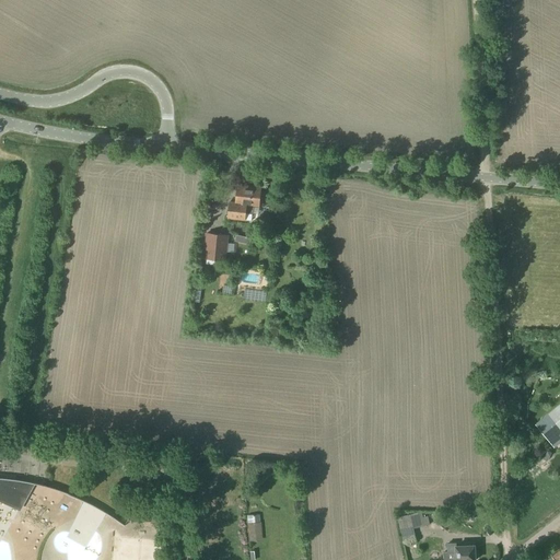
[(254,209),(254,207),(259,207),(260,188),(237,186),(236,202),(230,201),(228,219),(245,221),(246,216),(253,217),(254,209)]
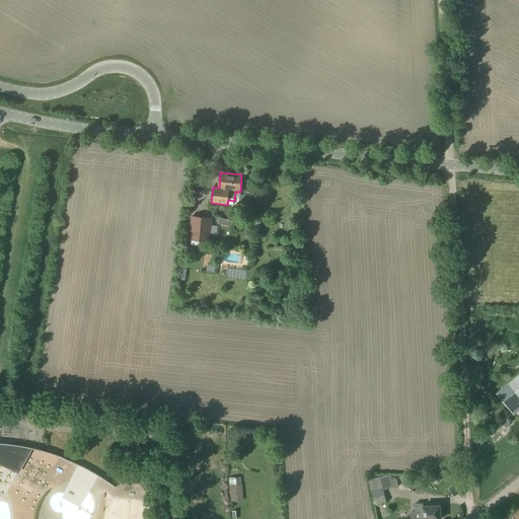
[(210,242),(212,218),(191,216),(188,240),(210,242)]
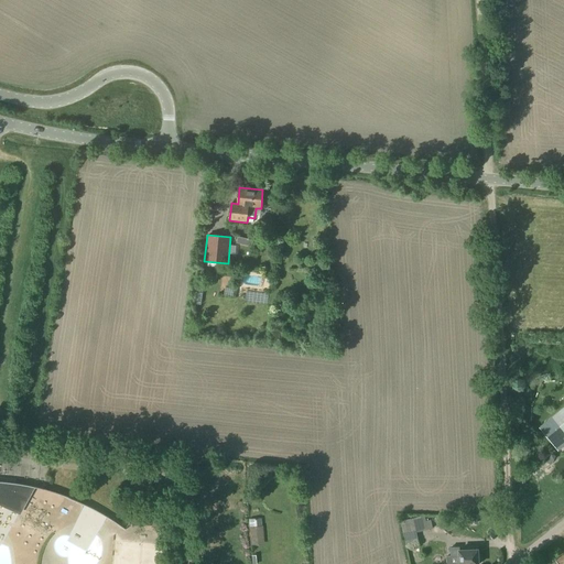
[(563,407),(552,416),(538,427),(560,451),(563,446),(563,407)]
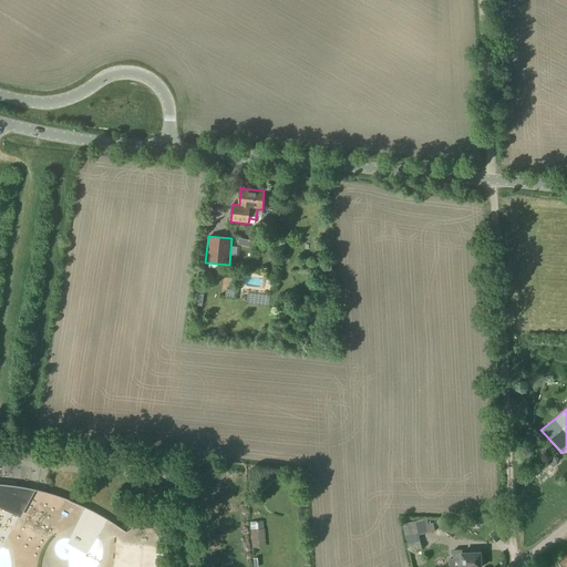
[(26,505),(33,490),(21,487),(17,486),(7,485),(1,485),(0,484),(0,506),(19,515),(24,504),(26,505)]
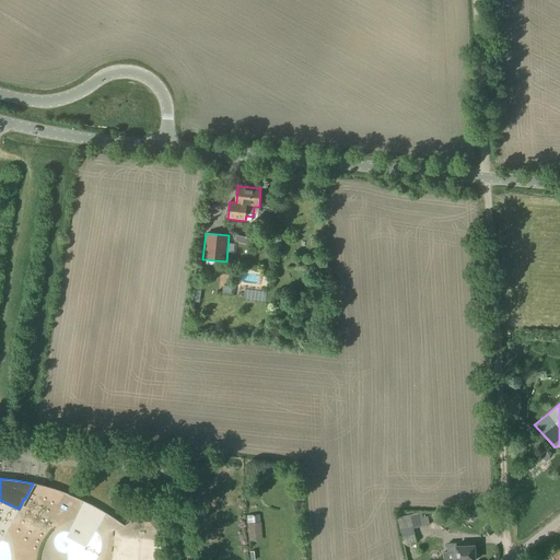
[(404,546),(417,543),(410,514),(397,516),(404,546)]
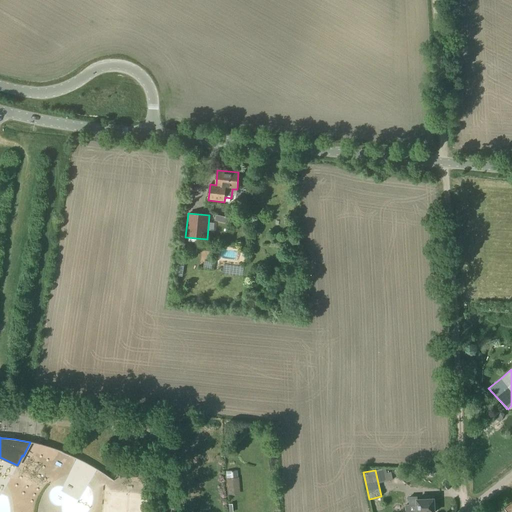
[(417,500),(417,497),(410,497),(410,505),(406,505),(406,511),(434,511),(434,499),(417,500)]
